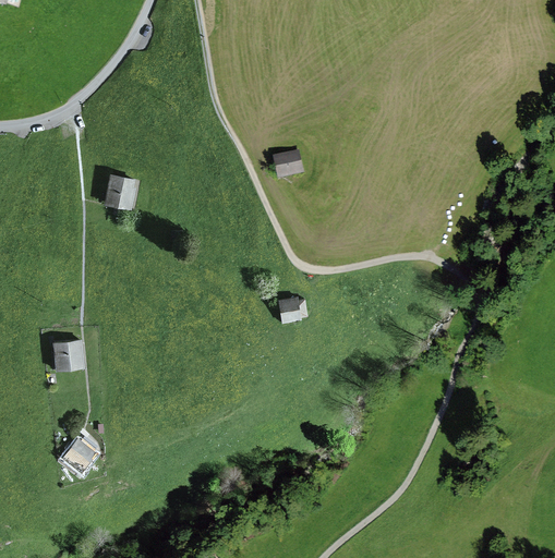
[(297,153),(273,159),(277,178),(302,171),(297,153)]
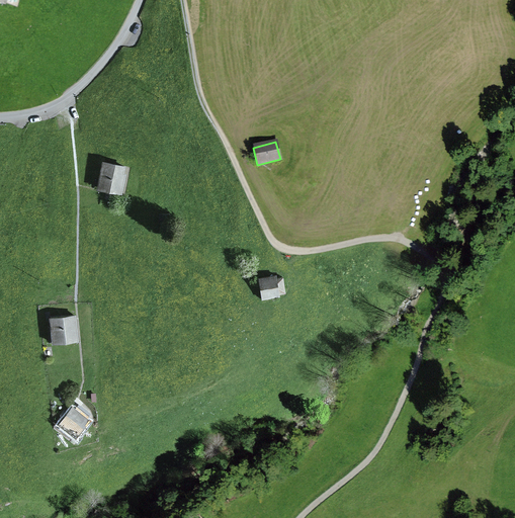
[(126,168),(103,161),(96,188),(119,195),(126,168)]
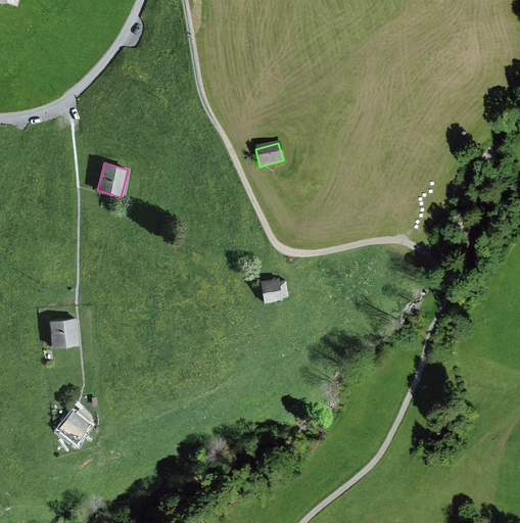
[(286,278),(260,281),(262,300),(289,296),(286,278)]
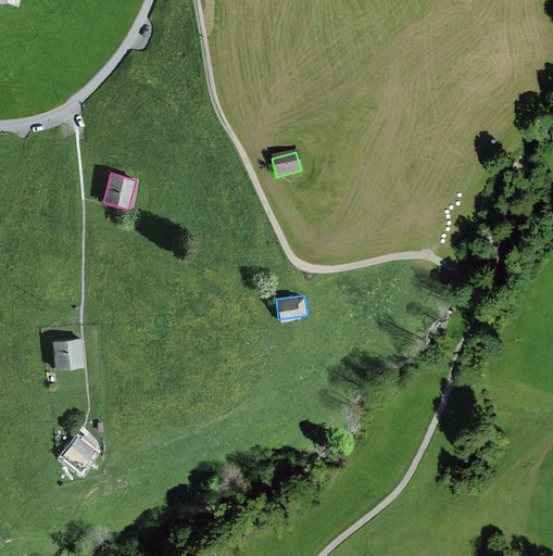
[(78,340),(54,340),(54,365),(79,365),(78,340)]
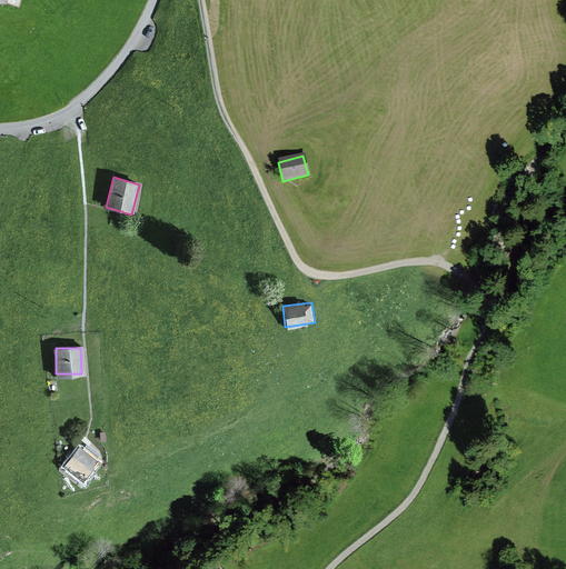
[(98,466),(79,449),(65,465),(85,481),(98,466)]
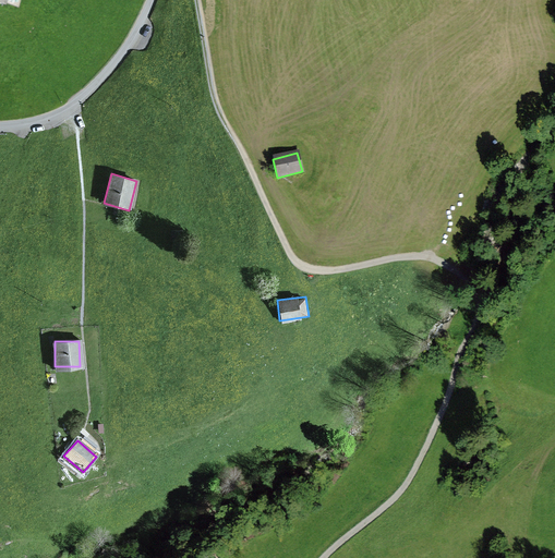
All buildings are outlined.
